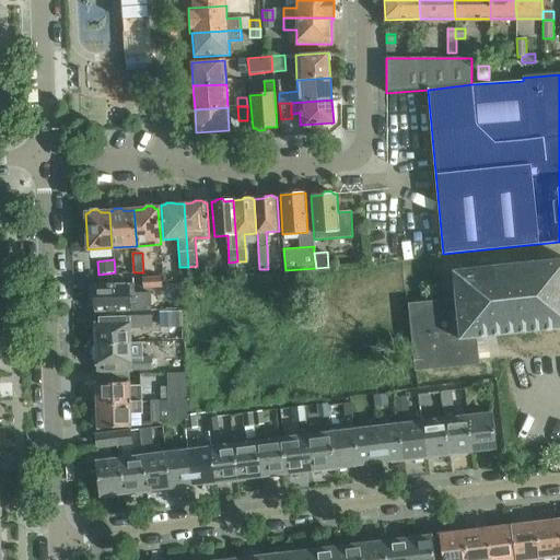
[(455,270),(452,270),(453,272),(455,295),(455,298),(456,298),(456,300),(412,304),(411,304),(409,304),(409,306),(410,306),(416,368),(416,370),(418,370),(418,369),(476,362),(476,363),(478,362),(478,360),(476,340),(476,338),(559,327),(559,259),(553,260),(551,260),(468,269),(466,269),(455,270)]
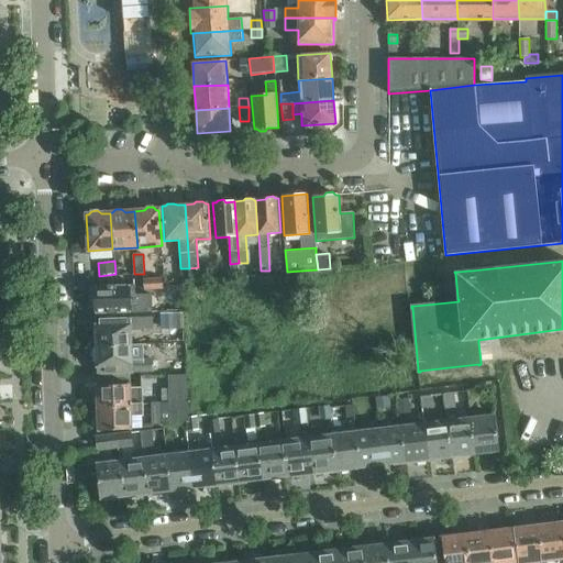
[(163,278),(152,278),(143,279),(144,290),(163,289),(163,278)]
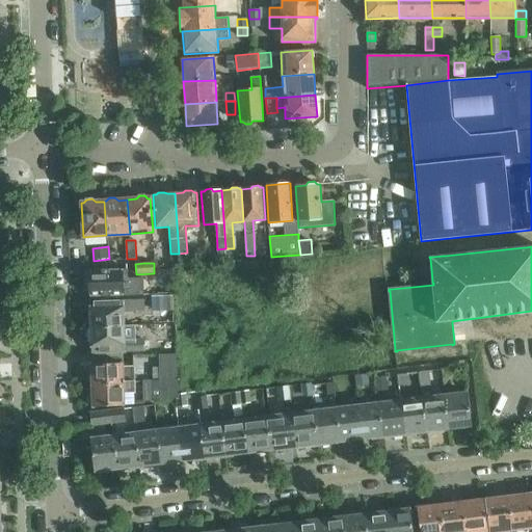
[(89,297),(123,296),(143,295),(143,278),(128,278),(127,269),(85,270),(85,273),(89,272),(89,281),(84,284),(85,292),(89,295),(89,297)]
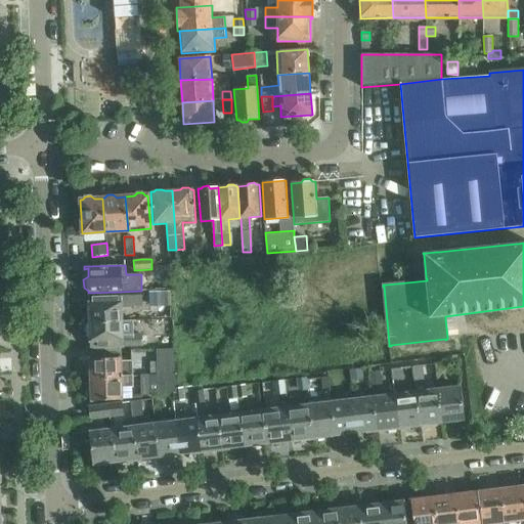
[(86,311),(86,321),(122,320),(122,307),(142,306),(141,291),(121,292),(121,296),(88,297),(89,308),(86,311)]
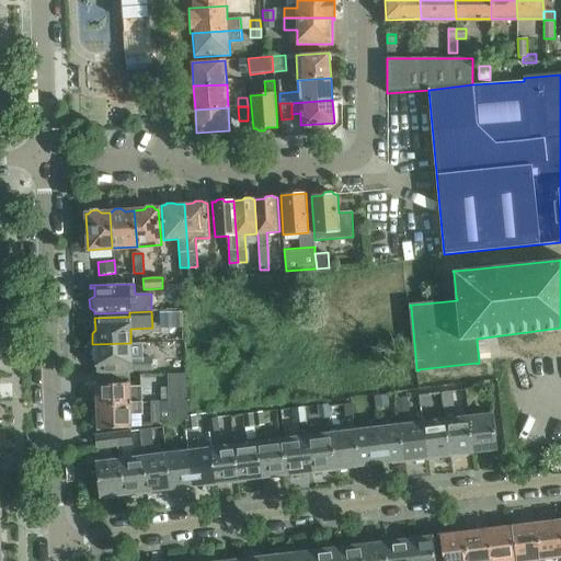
[(130,343),(92,344),(92,356),(95,359),(96,371),(152,370),(152,358),(132,359),(130,343)]
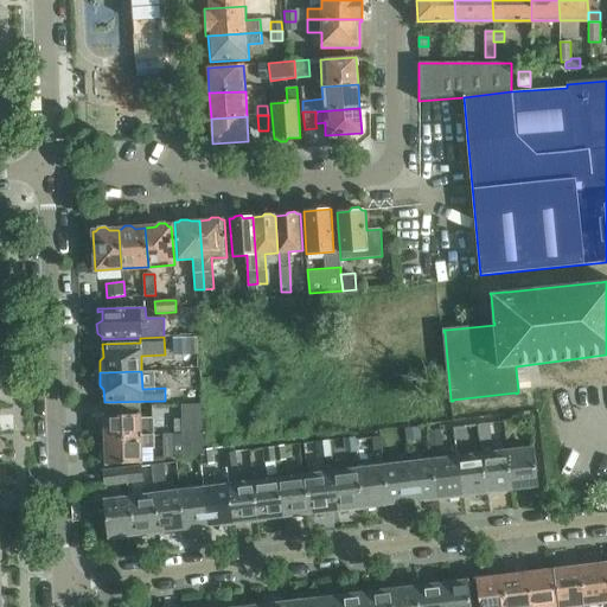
[(164,435),(165,455),(200,453),(205,453),(205,451),(203,404),(183,406),(184,435),(164,435)]
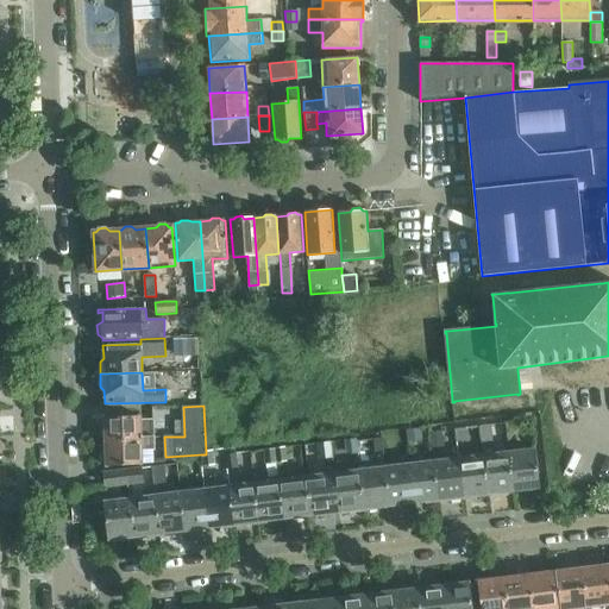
[(105,433),(105,441),(126,441),(125,438),(154,437),(152,420),(140,421),(140,416),(105,418),(105,420),(101,422),(101,431),(105,433)]
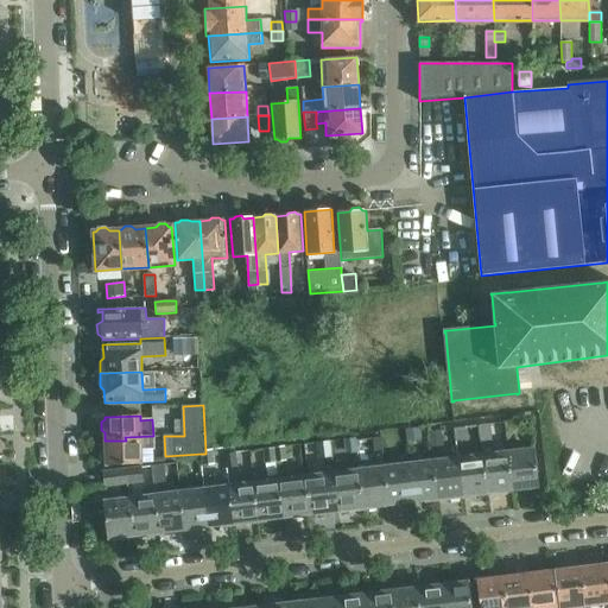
[(491,425),(480,426),(481,443),(492,442),(491,425)]
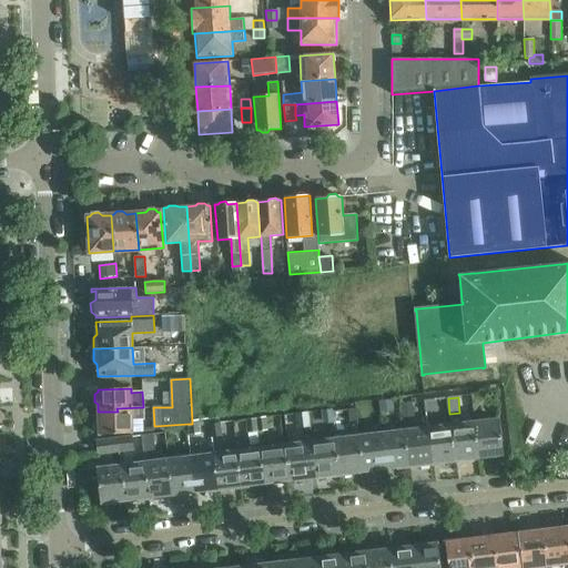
[(118,412),(98,412),(99,419),(95,422),(95,429),(99,432),(99,435),(121,434),(132,433),(132,419),(143,418),(143,407),(117,408),(118,412)]
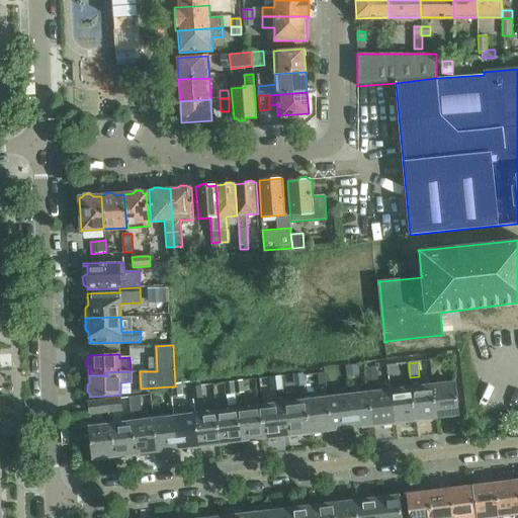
[(325,373),(318,374),(319,385),(326,384),(325,373)]
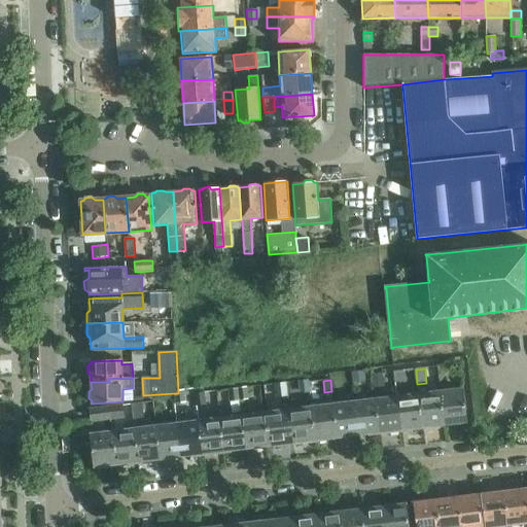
[(308,381),(299,381),(300,393),(309,392),(308,381)]
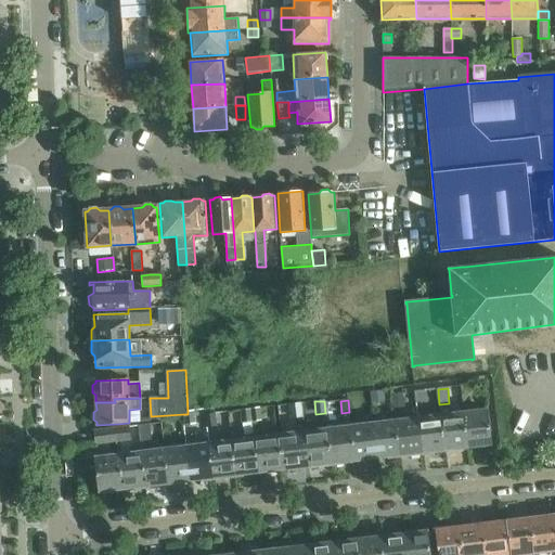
[(302,416),(300,402),(289,404),(291,415),(294,417),(302,416)]
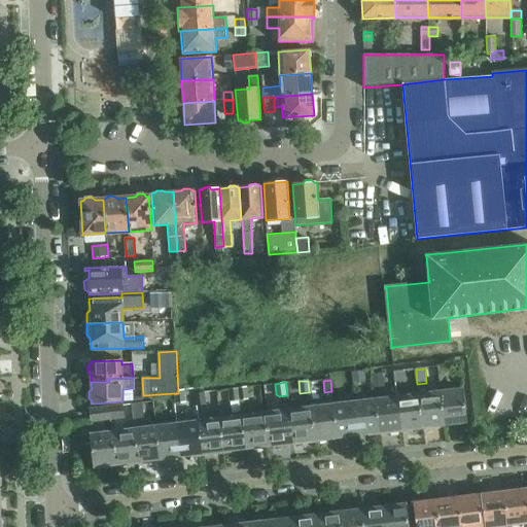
[(246,387),(238,388),(239,400),(245,399),(248,396),(246,387)]
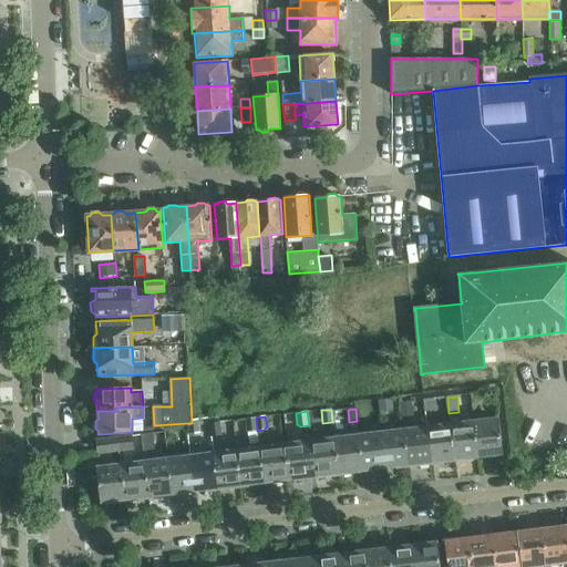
[(257,431),(256,418),(246,419),(248,430),(250,432),(257,431)]
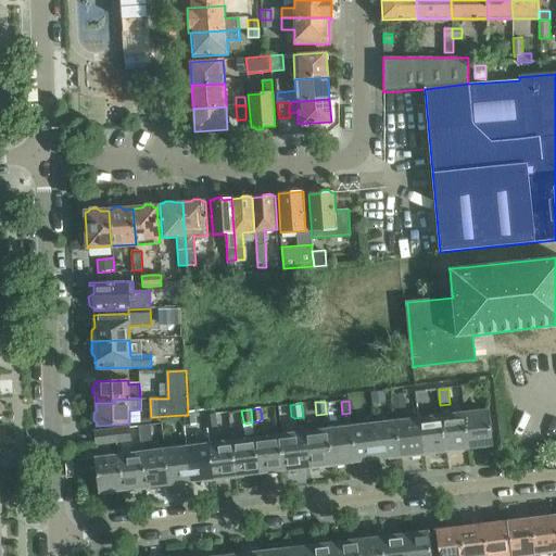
[(488,411),(465,414),(468,447),(479,446),(480,449),(488,447),(489,445),(492,445),(488,411)]
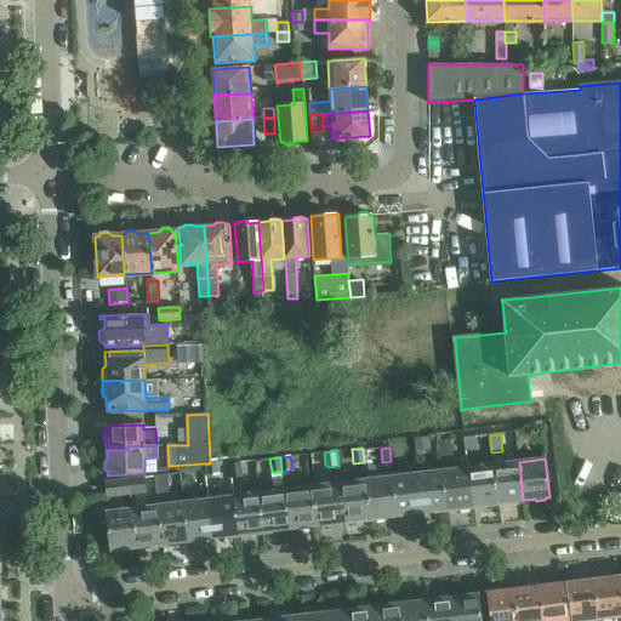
[(210,463),(205,463),(208,476),(218,474),(217,460),(210,461),(210,463)]
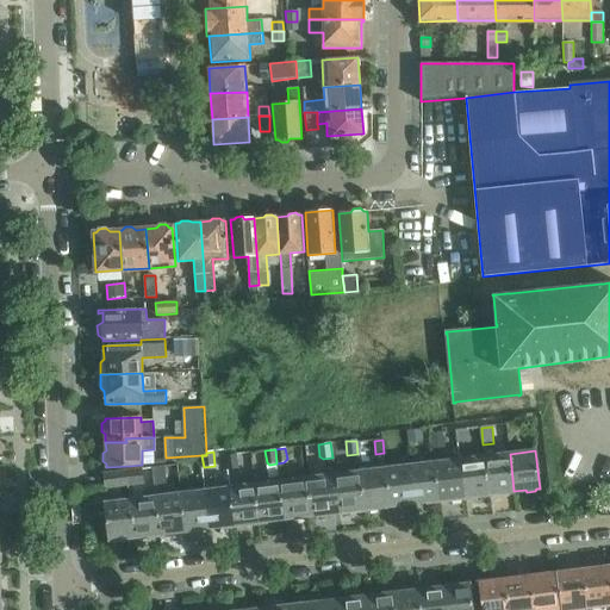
[(510,454),(485,456),(490,495),(500,493),(502,495),(511,493),(511,492),(514,491),(510,454)]
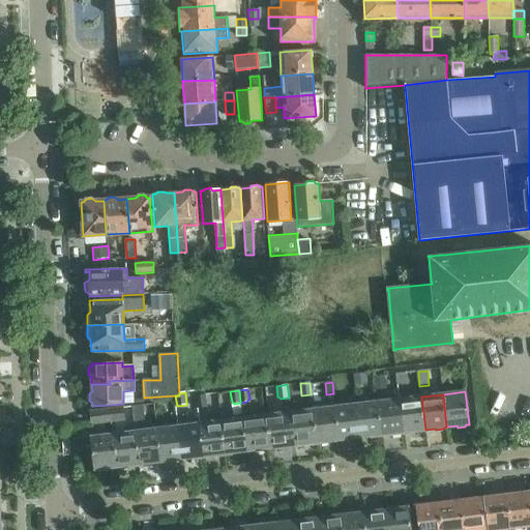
[(205,395),(196,396),(198,409),(206,408),(205,395)]
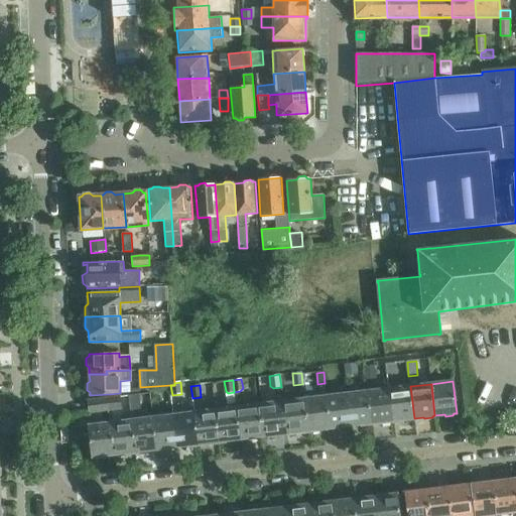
[(410,386),(389,389),(393,420),(402,419),(403,421),(411,420),(412,418),(414,418),(410,386)]
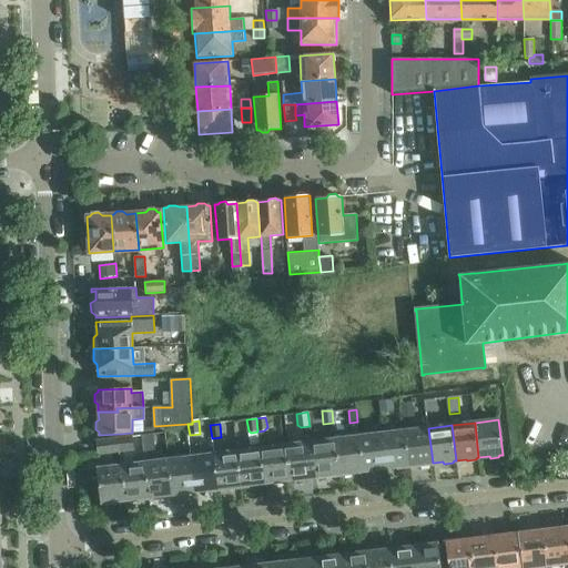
[(428,428),(405,430),(409,466),(419,465),(421,467),(429,466),(430,464),(433,463),(428,428)]
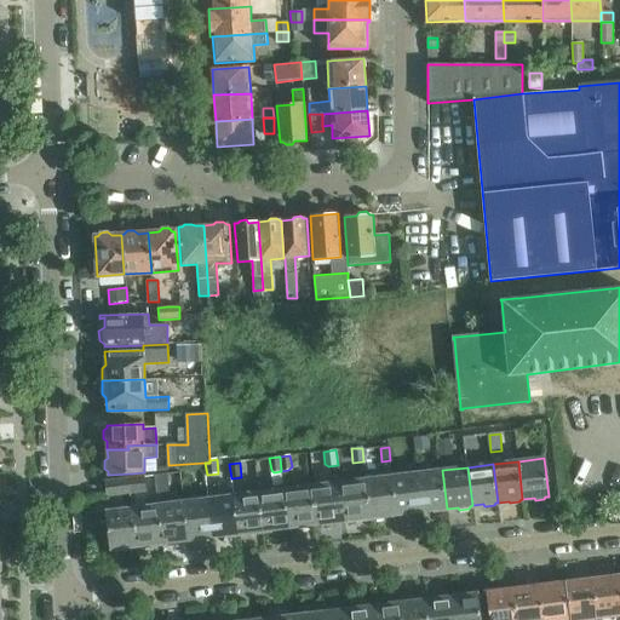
[(442,470),(417,474),(422,512),(432,510),(434,512),(443,511),(445,509),(447,509),(442,470)]
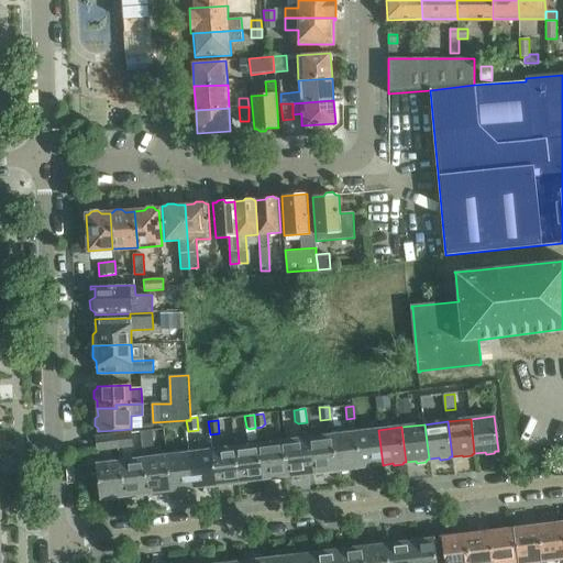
[(378,430),(355,432),(360,467),(361,467),(363,468),(372,468),(372,466),(383,465),(378,430)]
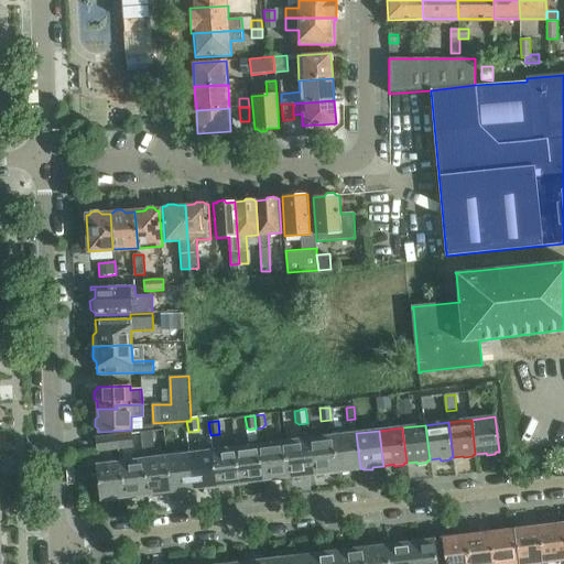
[(356,433),(333,436),(337,472),(339,470),(340,473),(348,472),(349,469),(360,468),(356,433)]
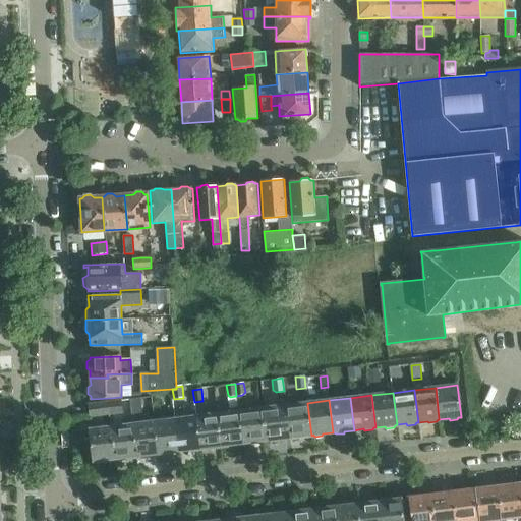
[(117,401),(106,402),(107,414),(118,413),(117,401)]
